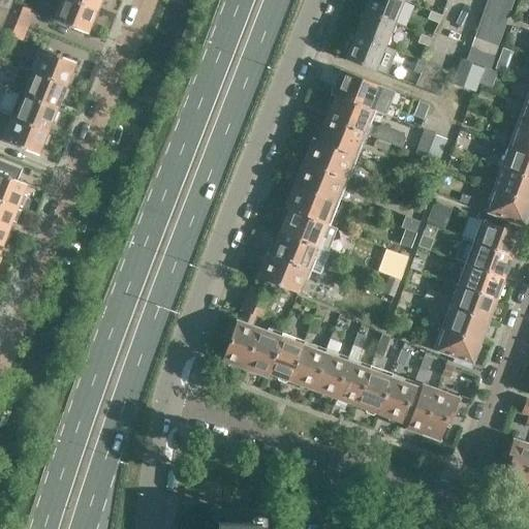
[(0,0),(0,5),(8,9),(11,2),(11,0),(0,0)]
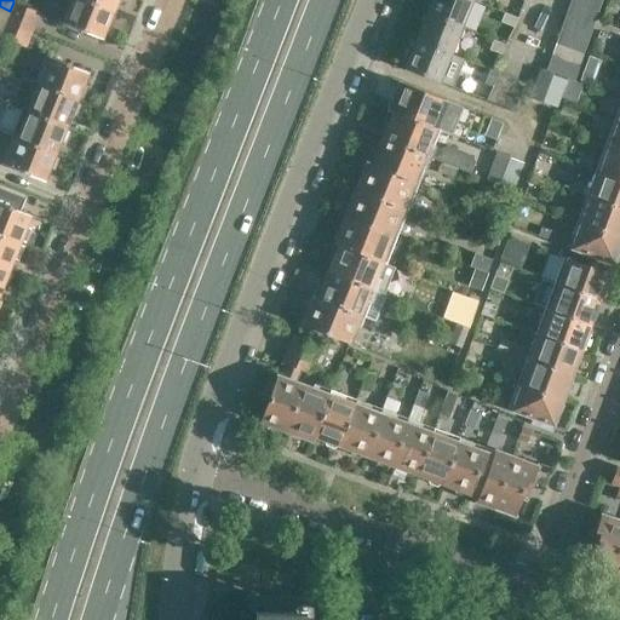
[(114,11),(87,0),(67,0),(61,16),(59,21),(102,39),(114,11)]
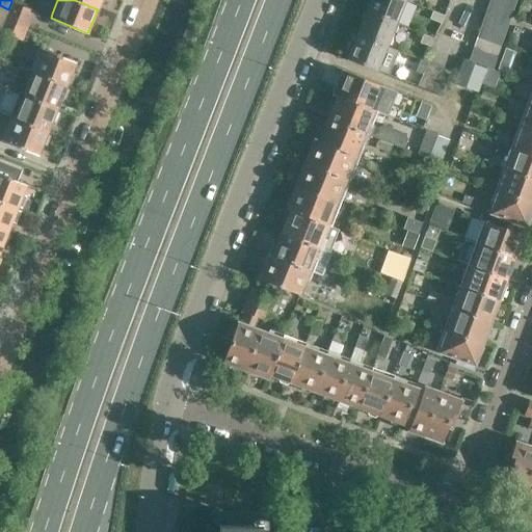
[(75,0),(98,9),(101,0),(75,0)]
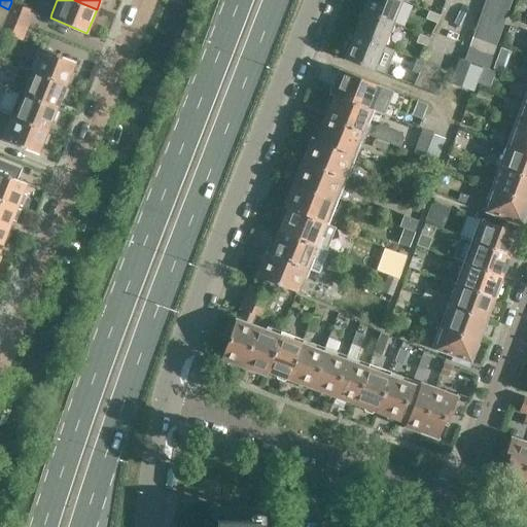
[(400,0),(366,0),(362,10),(393,23),(402,1),(400,0)]
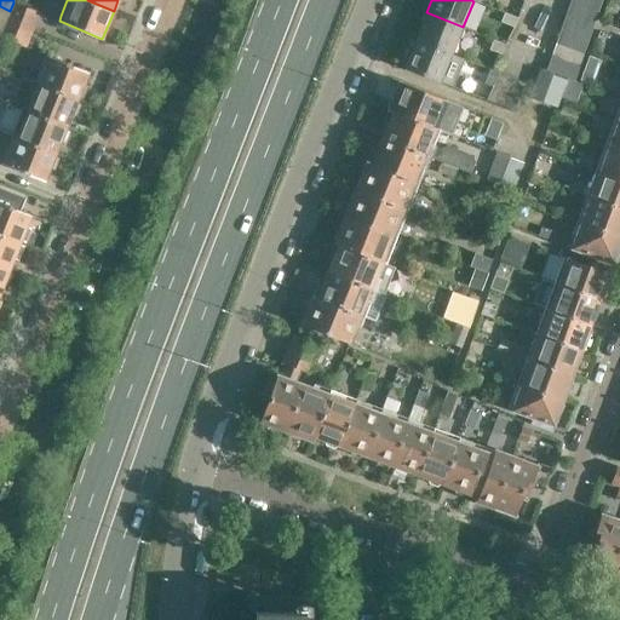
[(570,0),(570,3),(598,12),(602,0),(570,0)]
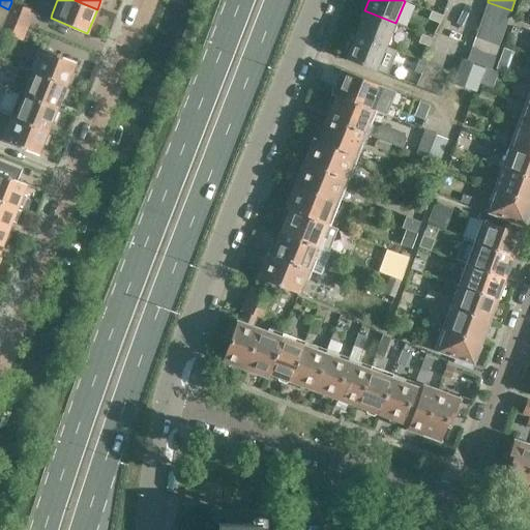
[(8,9),(5,16),(28,25),(34,11),(23,7),(23,6),(11,2),(8,9)]
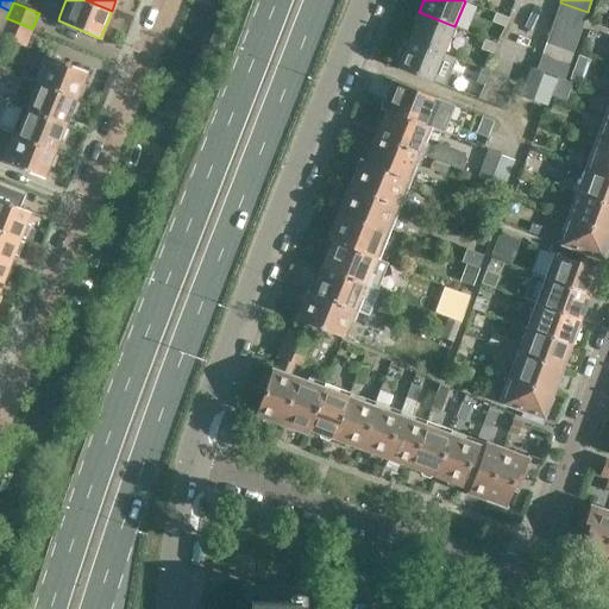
[(560,2),(556,16),(583,25),(588,12),(560,2)]
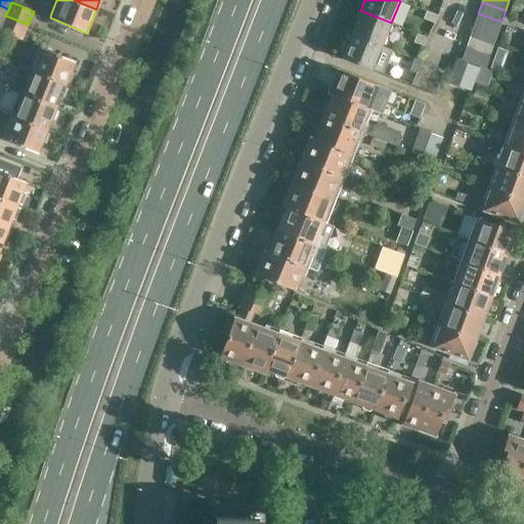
[(423,17),(435,23),(438,14),(427,9),(423,17)]
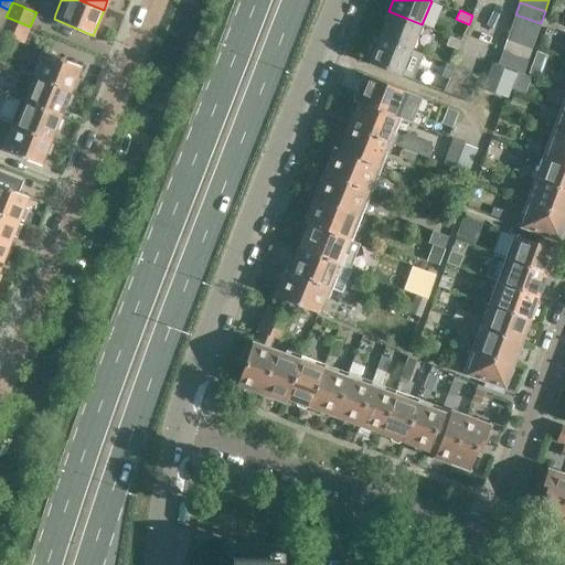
[(388,11),(379,35),(412,50),(422,24),(388,11)]
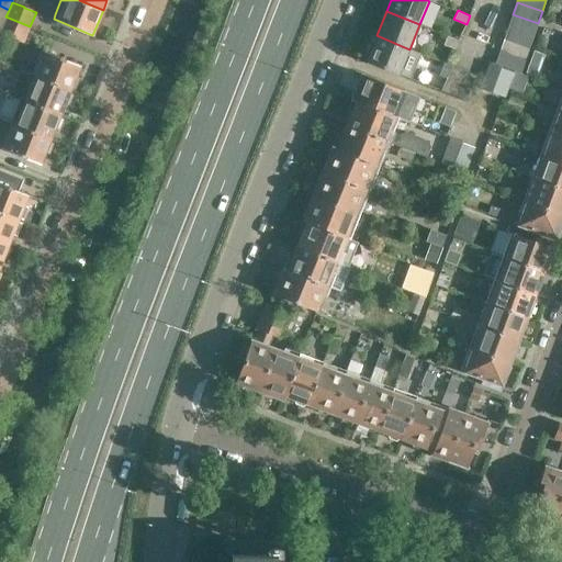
[(513,14),(508,26),(534,35),(538,23),(513,14)]
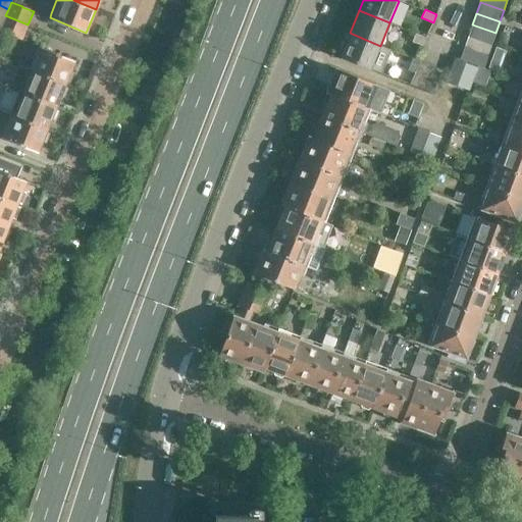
[(5,15),(4,19),(0,28),(0,31),(10,35),(21,39),(28,24),(5,15)]
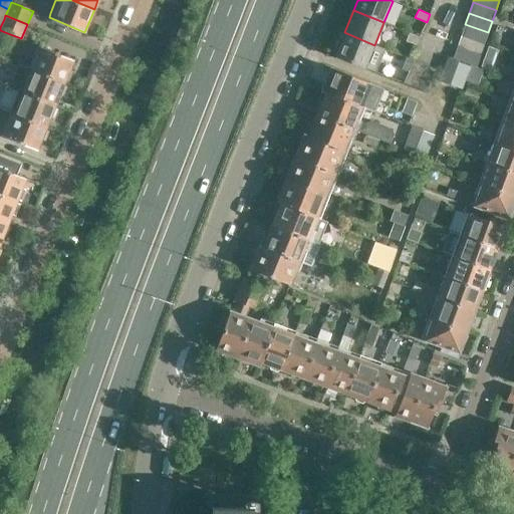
[(488,32),(465,24),(461,35),(484,44),(488,32)]
